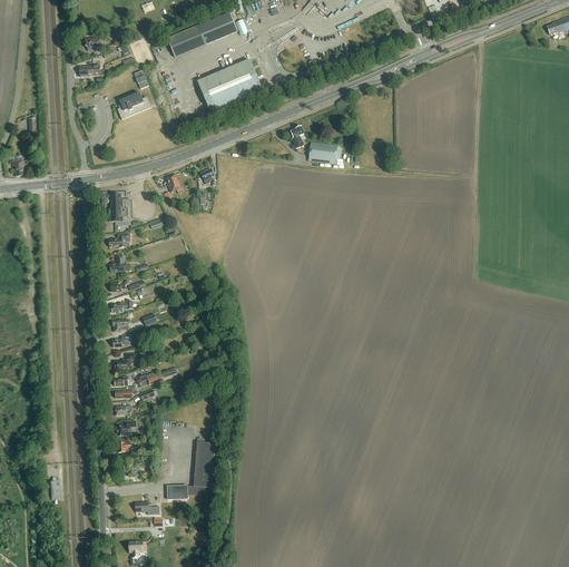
[(205,42),(237,29),(229,10),(197,25),(205,42)]
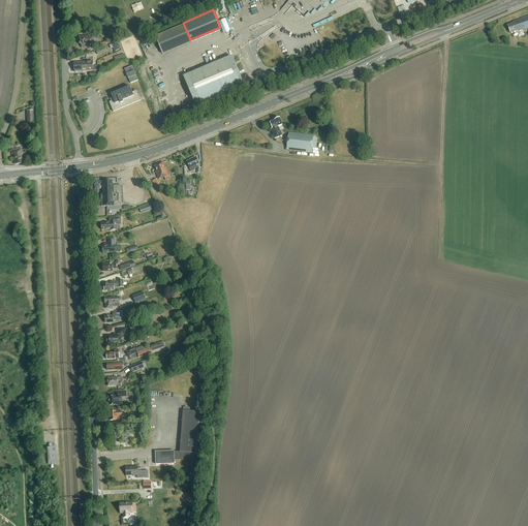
[(513,21),(506,23),(509,30),(514,29),(516,28),(516,30),(517,30),(518,34),(523,32),(522,28),(527,25),(527,11),(517,17),(518,17),(513,19),(513,21)]
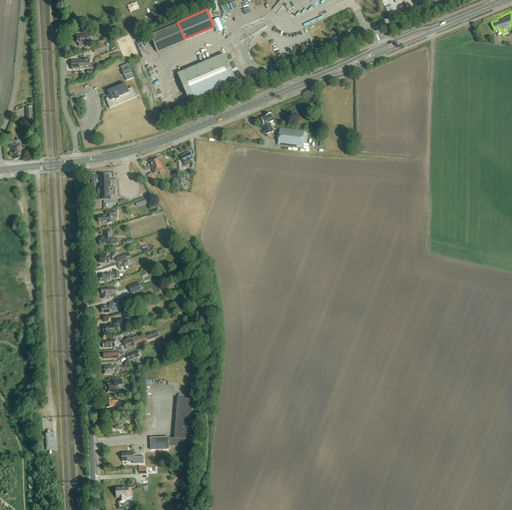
[(219,14),(211,17),(216,29),(224,26),(219,14)]
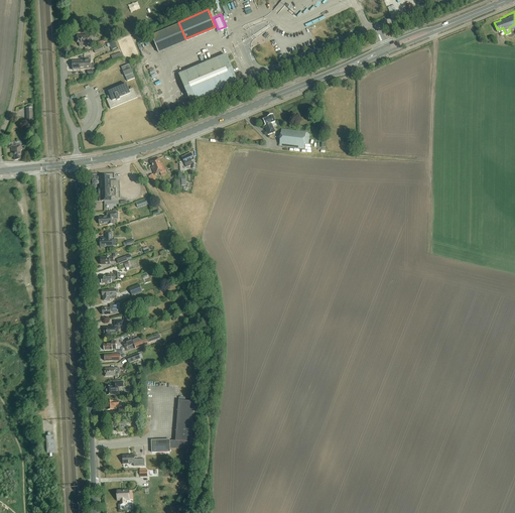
[(142,25),(148,23),(146,17),(140,20),(142,25)]
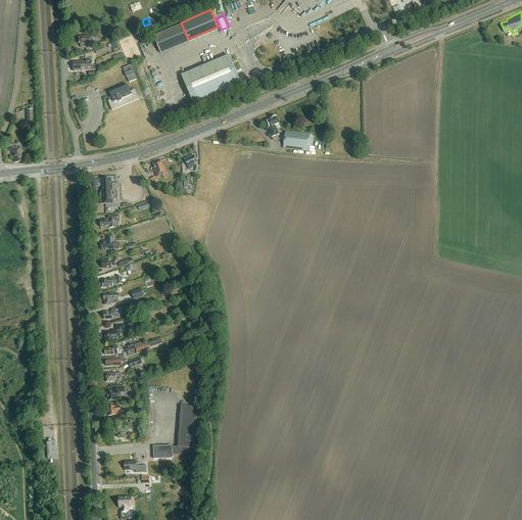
[(141,28),(135,31),(138,39),(144,36),(141,28)]
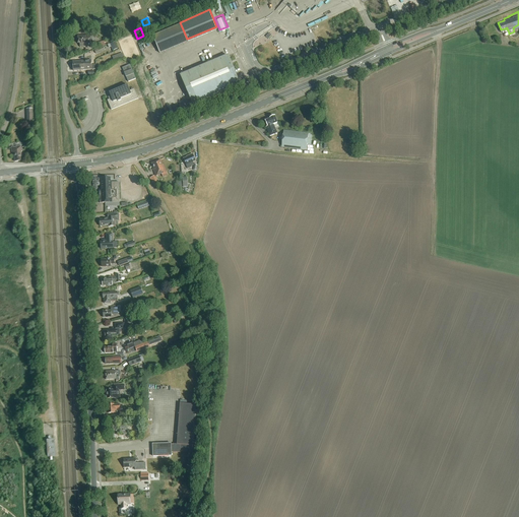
[(96,43),(98,41),(91,41),(91,33),(77,33),(77,41),(79,41),(79,44),(83,44),(96,43)]
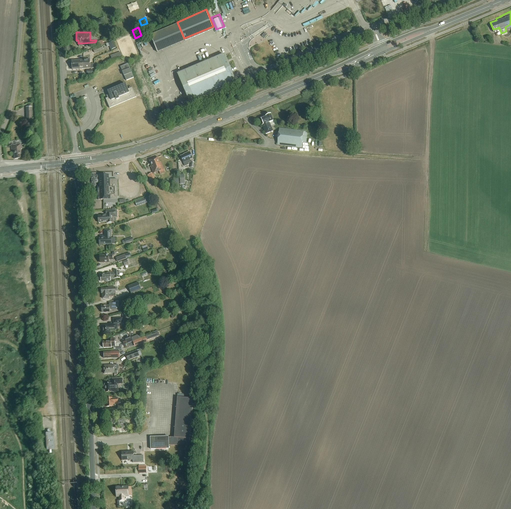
[(108,55),(110,58),(122,53),(120,49),(109,53),(110,54),(108,55)]
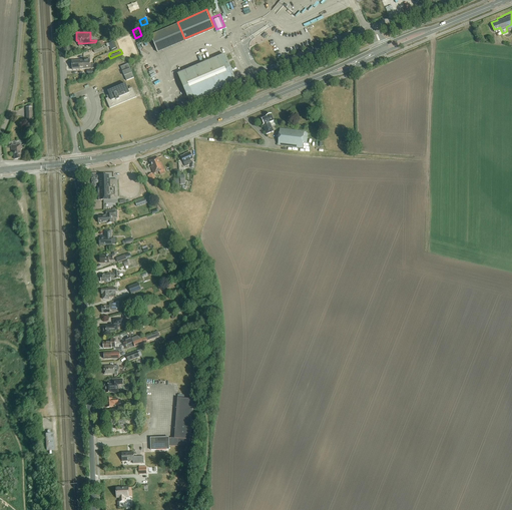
[(189,99),(235,80),(224,52),(177,71),(189,99)]
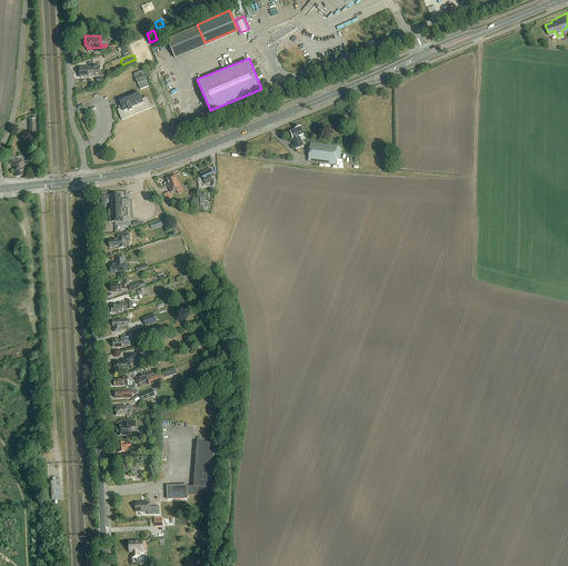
[(139,86),(147,82),(141,68),(133,71),(139,86)]
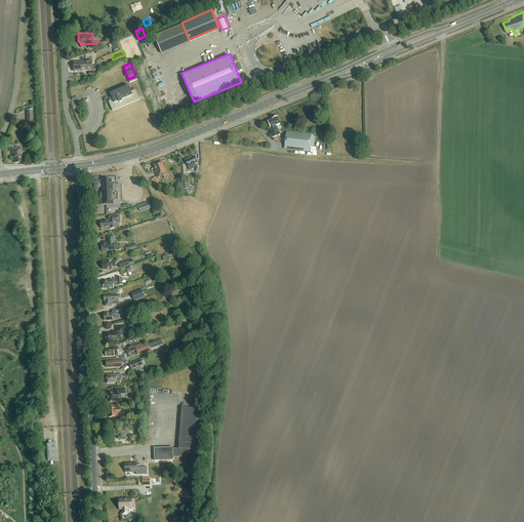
[(138,96),(137,93),(134,87),(130,89),(128,83),(109,91),(112,97),(107,99),(111,109),(138,96)]
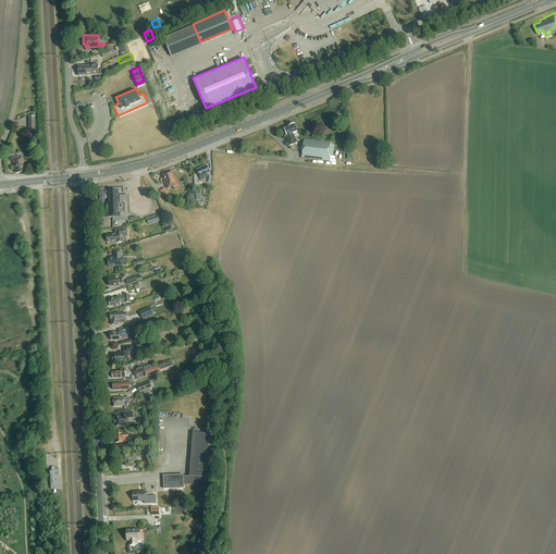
[(288,124),(283,126),(285,133),(284,134),(288,144),(296,140),(294,136),(298,134),(294,122),(292,121),(289,122),(288,124)]
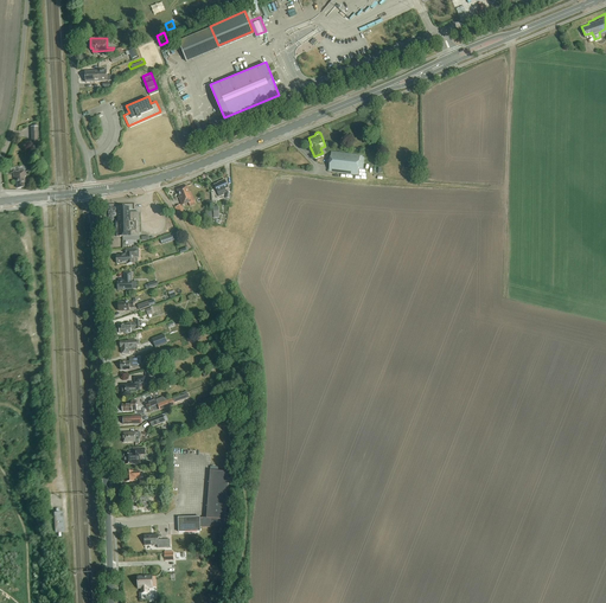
[(357,172),(359,153),(330,149),(327,168),(357,172)]
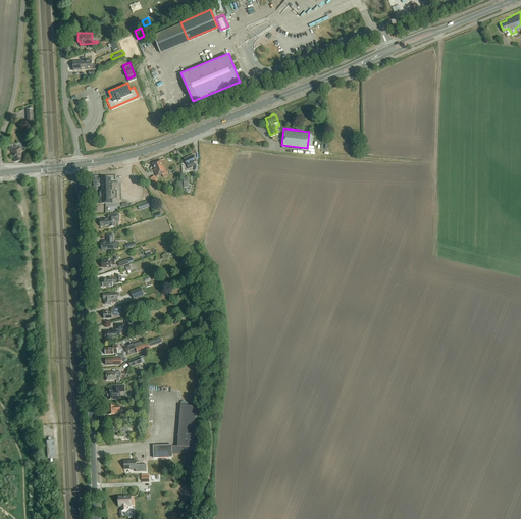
[(13,159),(21,158),(19,144),(10,145),(10,151),(12,151),(13,159)]
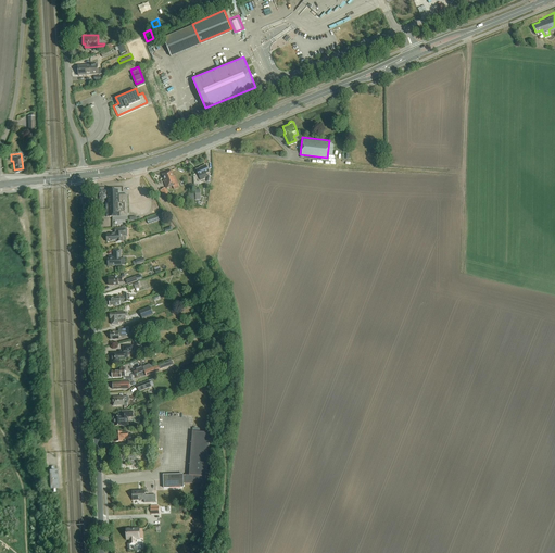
[(204,176),(203,174),(206,173),(205,171),(207,170),(205,162),(199,165),(196,167),(200,178),(204,176)]
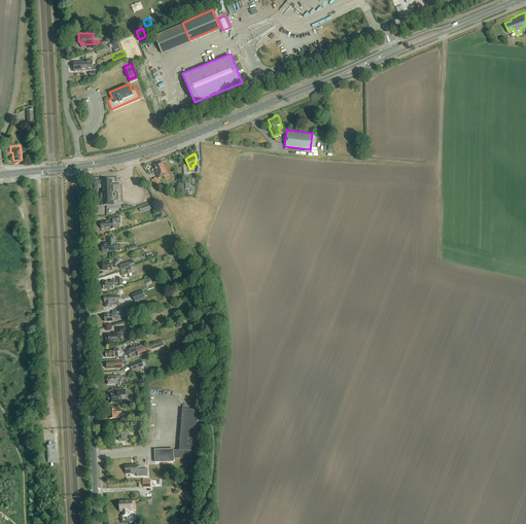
[(156,176),(167,172),(164,165),(163,165),(161,160),(154,162),(154,161),(152,162),(154,168),(153,169),(156,176)]
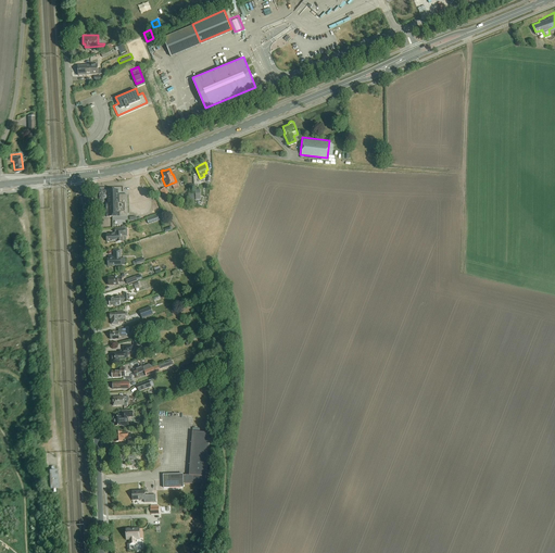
[(164,185),(159,188),(164,197),(169,195),(164,185)]
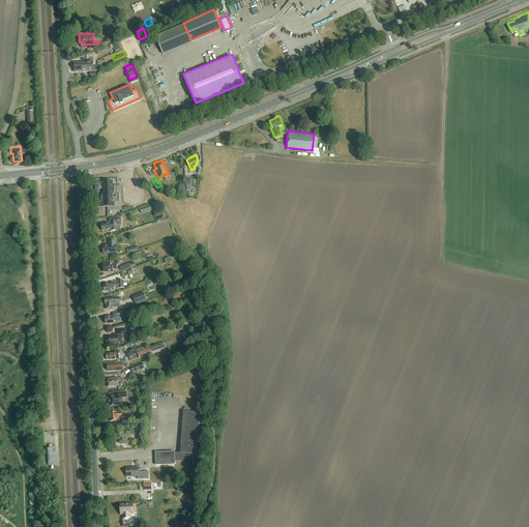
[(101,179),(103,192),(100,192),(100,204),(120,204),(120,183),(112,183),(111,179),(101,179)]
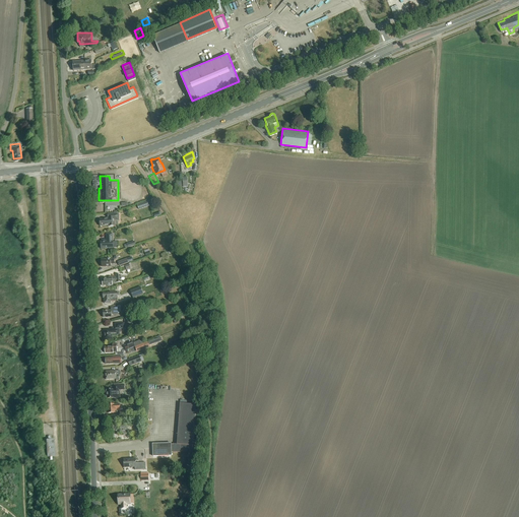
[(146,198),(136,202),(138,207),(148,203),(146,198)]
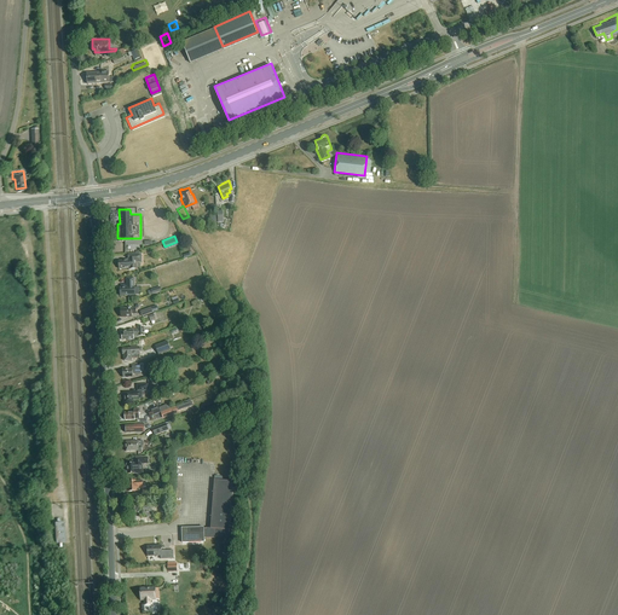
[(136,257),(140,257),(139,251),(127,253),(127,257),(117,259),(117,266),(128,266),(128,267),(131,268),(133,267),(133,266),(136,266),(136,257)]
